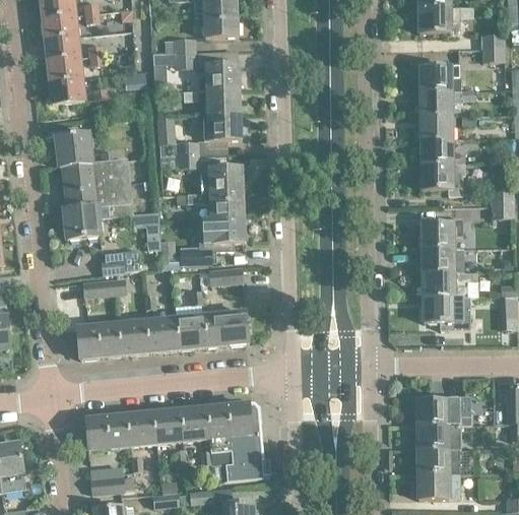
[(41,0),(44,18),(76,14),(74,0),(41,0)]
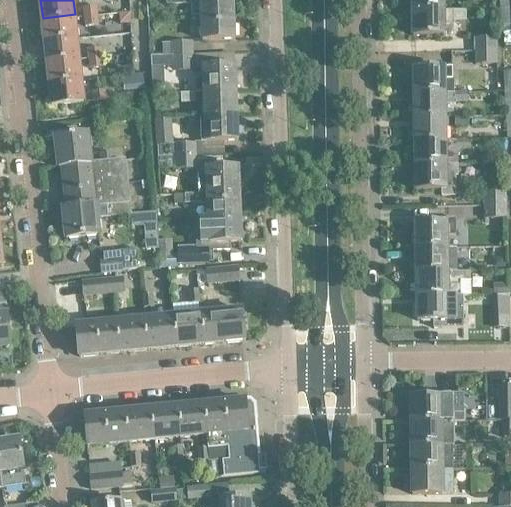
[(193,0),(193,12),(202,12),(234,11),(233,0),(168,0),(193,0)]
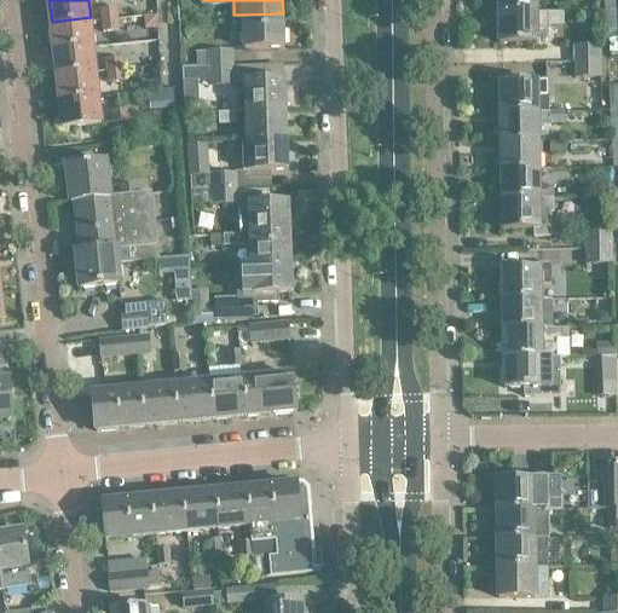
[(120,3),(103,4),(104,16),(121,13),(120,3)]
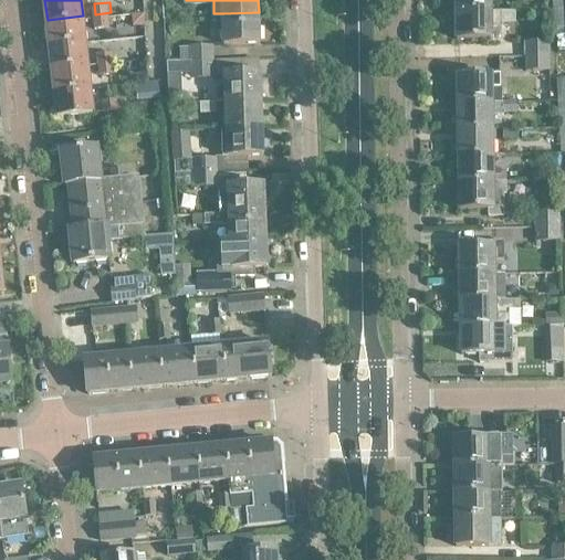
[(491,35),(491,22),(505,22),(505,20),(518,20),(518,8),(491,8),(457,8),(458,35),(491,35)]
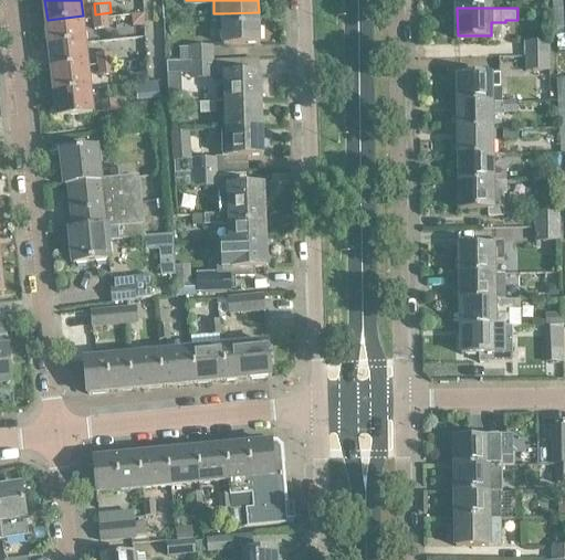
[(564,23),(564,8),(554,8),(555,23),(564,23)]
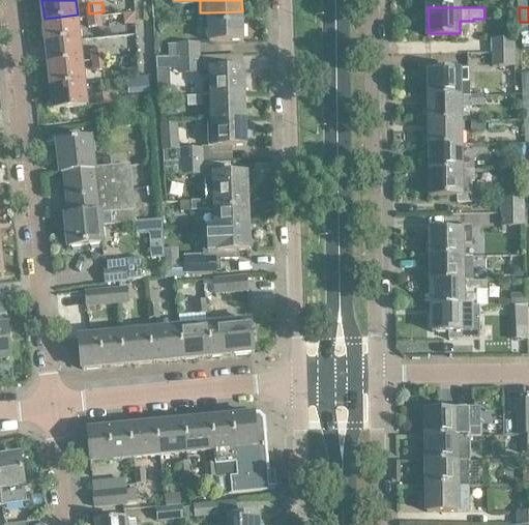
[(90,24),(105,22),(104,11),(89,13),(90,24)]
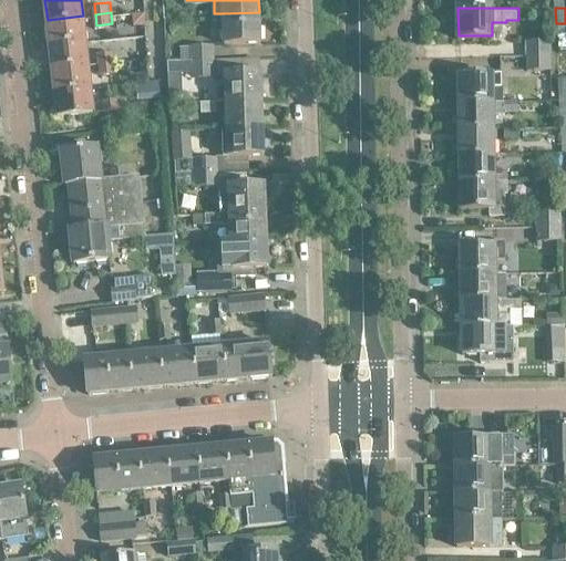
[(259,12),(224,13),(224,40),(259,39),(259,12)]
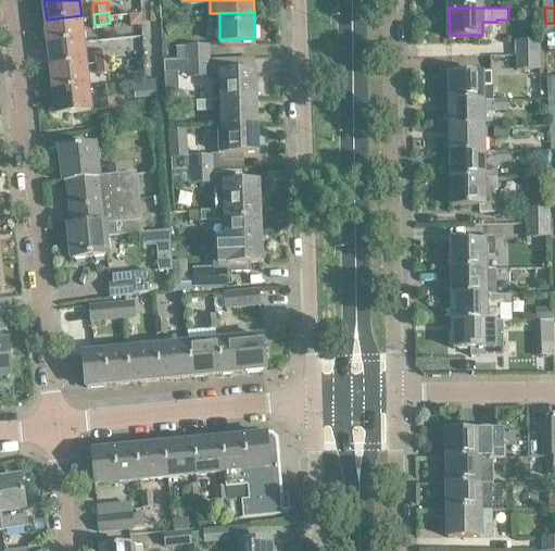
[(47,20),(49,42),(84,38),(82,15),(47,20)]
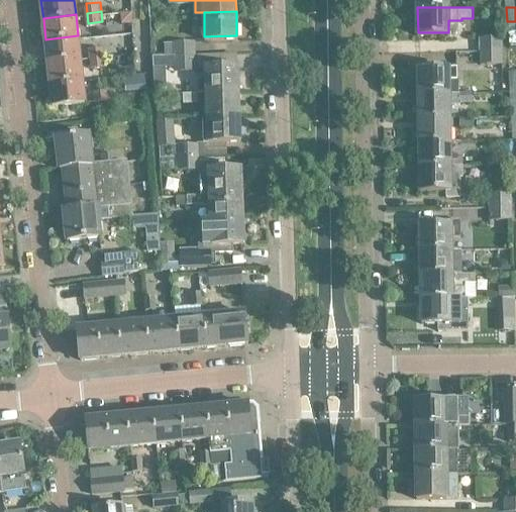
[(505,47),(505,34),(482,34),(482,47),(505,47)]
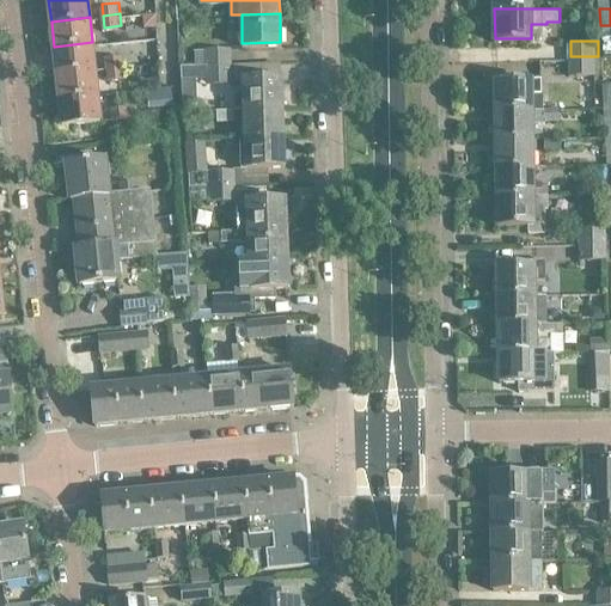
[(54,47),(56,71),(95,67),(92,42),(54,47)]
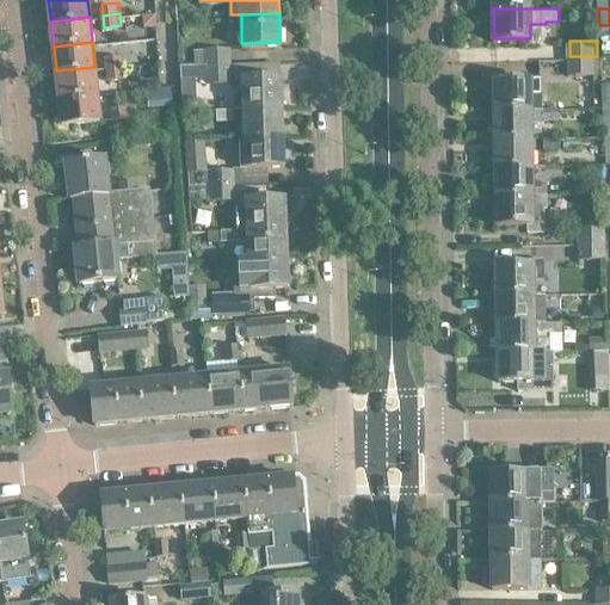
[(234,61),(233,45),(196,47),(197,62),(207,62),(234,61)]
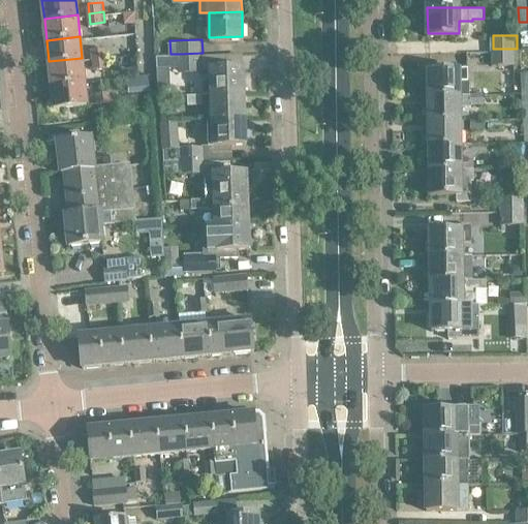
[(106,44),(93,47),(94,57),(109,55),(106,44)]
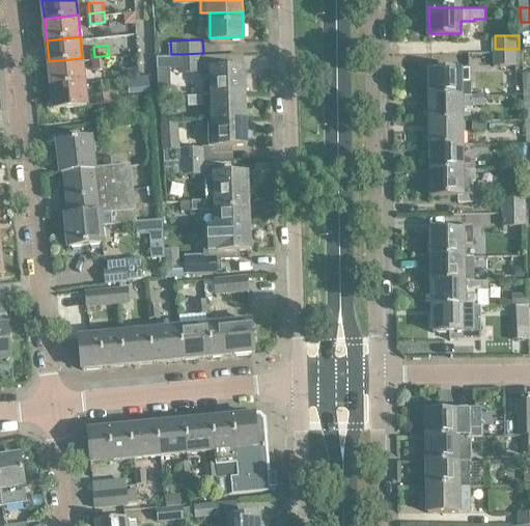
[(495,49),(496,63),(519,62),(519,49),(495,49)]
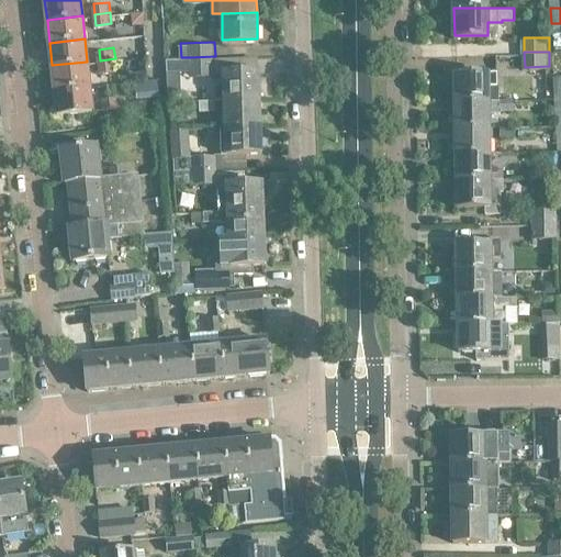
[(181,57),(168,57),(168,69),(190,68),(190,74),(215,74),(215,56),(190,57),(181,57)]
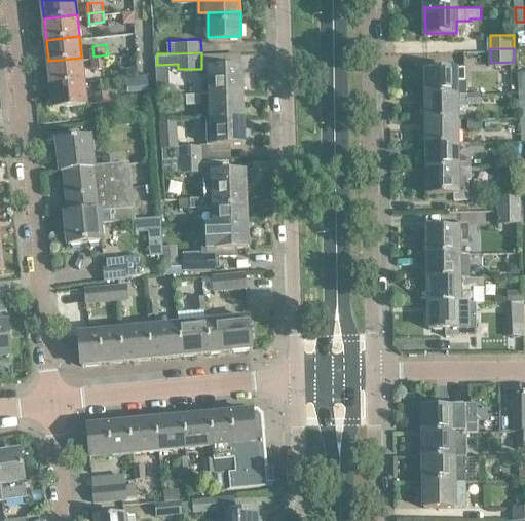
[(94,57),(95,66),(109,65),(108,54),(94,57)]
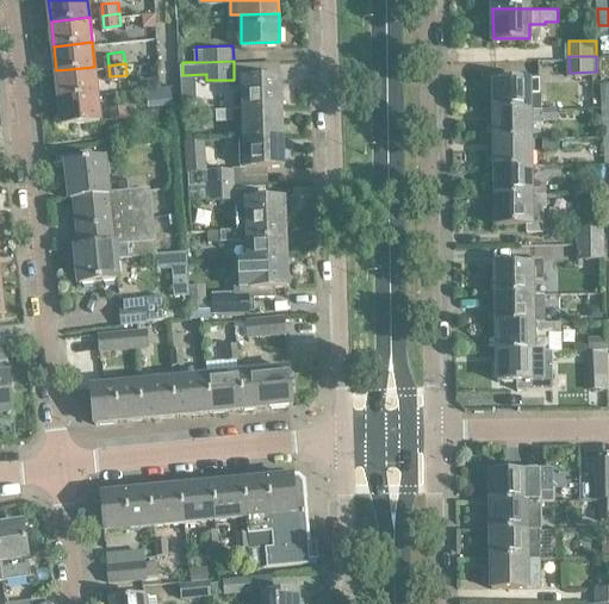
[(98,92),(95,79),(94,67),(56,70),(58,95),(98,92)]
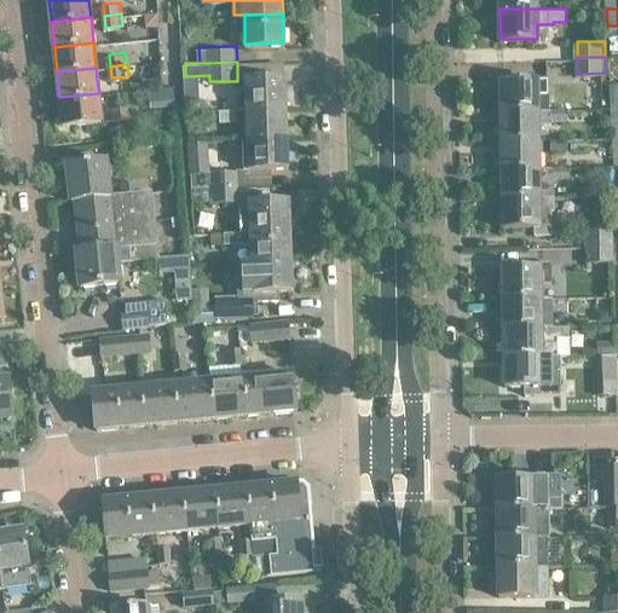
[(549,88),(572,87),(572,73),(549,74),(549,88)]
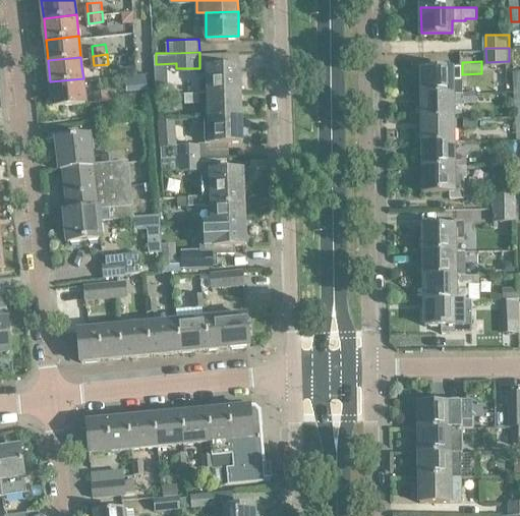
[(201,91),(208,91),(240,90),(239,64),(207,66),(208,76),(200,76),(201,91)]
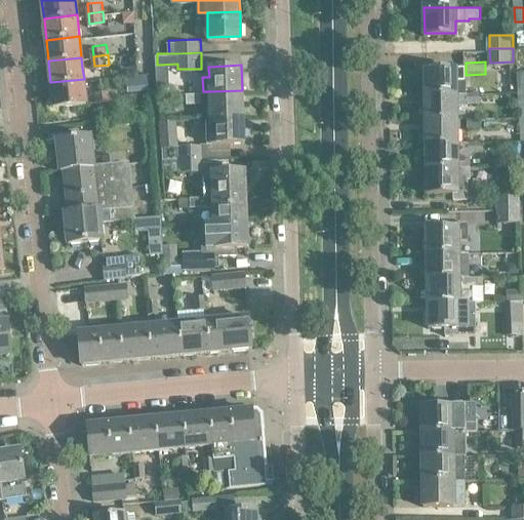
[(464,88),(464,67),(425,67),(425,92),(456,91),(456,88),(464,88)]
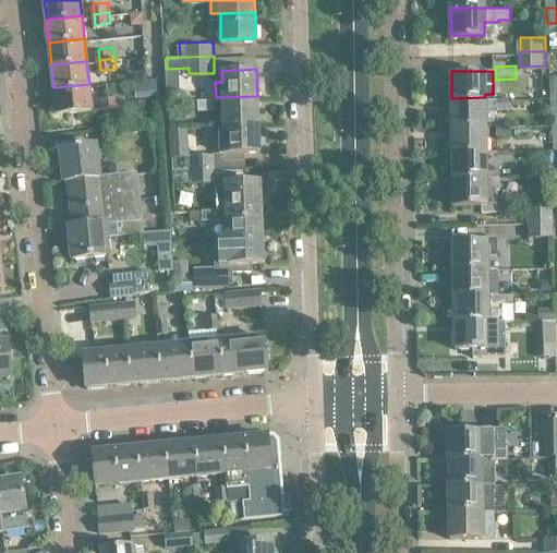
[(89,84),(53,87),(57,111),(92,107),(89,84)]
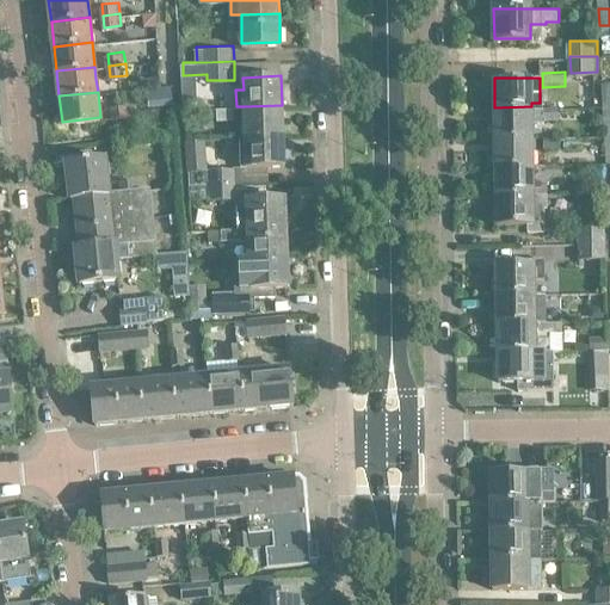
[(115,116),(131,115),(130,103),(114,105),(115,116)]
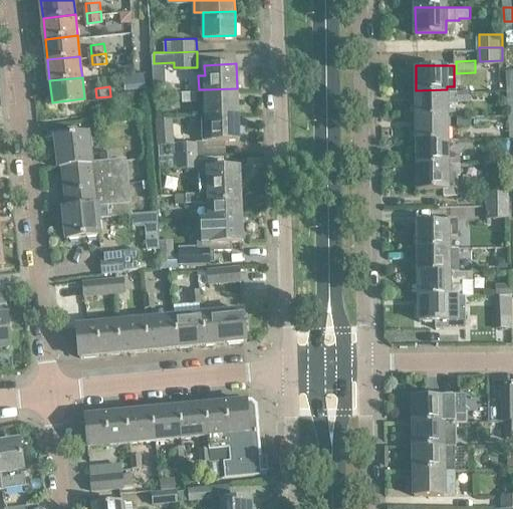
[(238,112),(237,88),(205,89),(206,113),(238,112)]
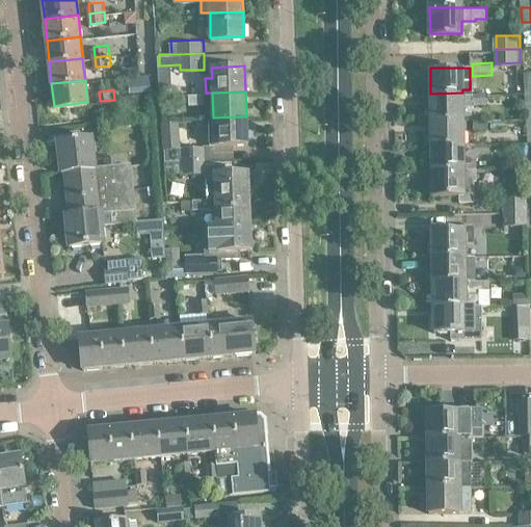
[(189,103),(205,102),(205,93),(189,94),(189,103)]
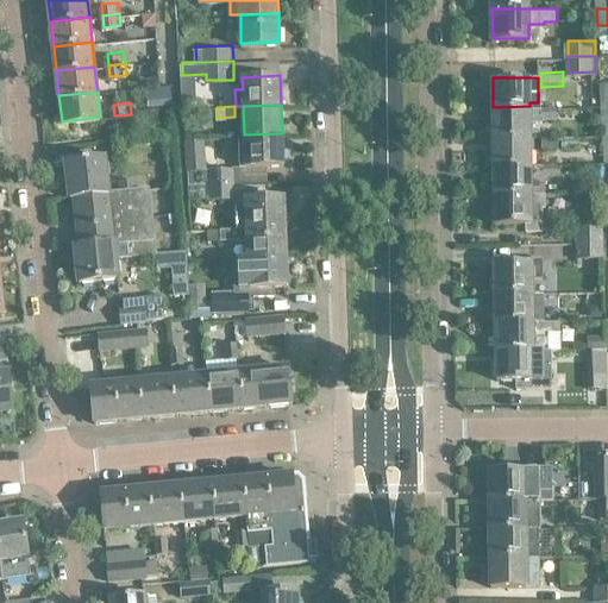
[(493,107),(493,120),(491,123),(491,130),(494,133),(494,136),(530,134),(530,106),(493,107)]
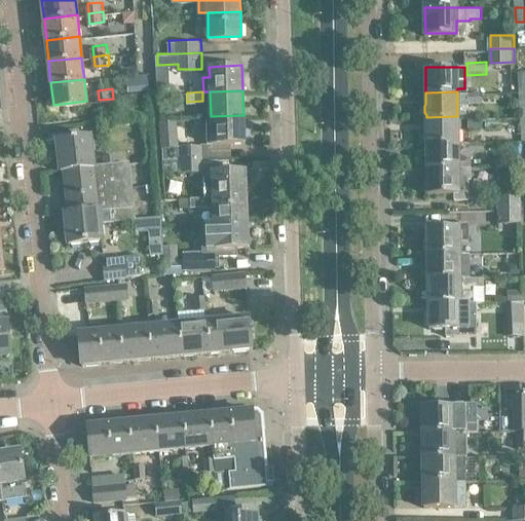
[(483,103),(483,91),(471,91),(471,103),(483,103)]
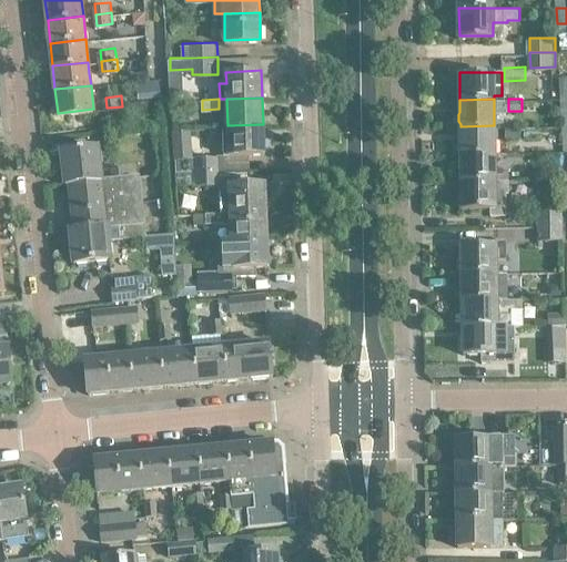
[(263,124),(228,125),(229,153),(264,152),(263,124)]
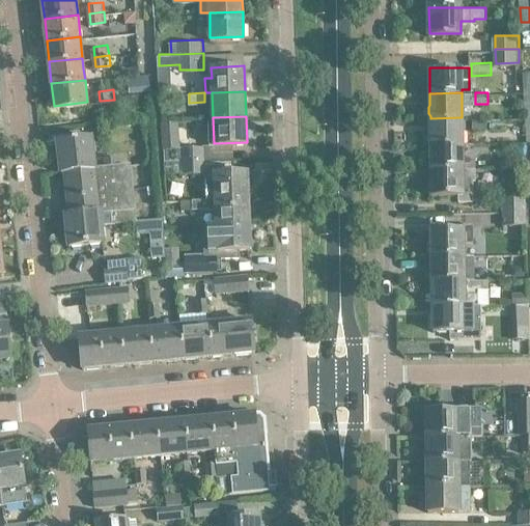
[(430,118),(430,130),(429,132),(429,138),(430,140),(430,143),(462,142),(462,117),(430,118)]
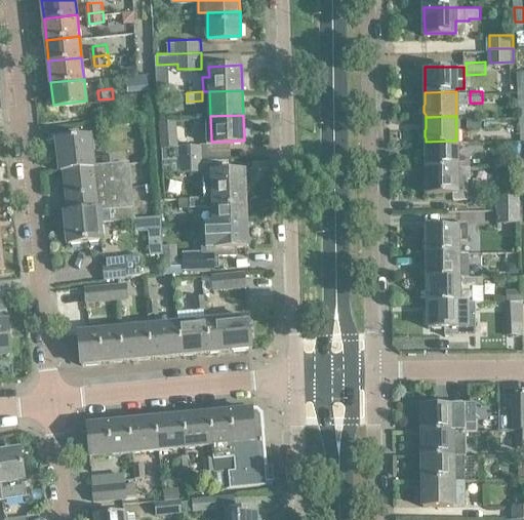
[(482,127),(482,116),(470,116),(470,127),(482,127)]
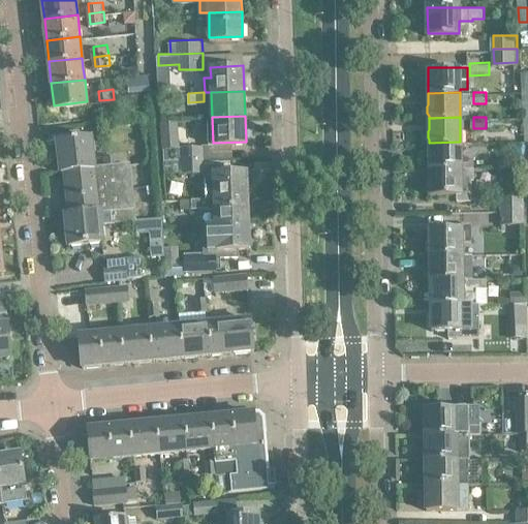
[(94,165),(91,134),(57,139),(61,170),(65,168),(94,165)]
